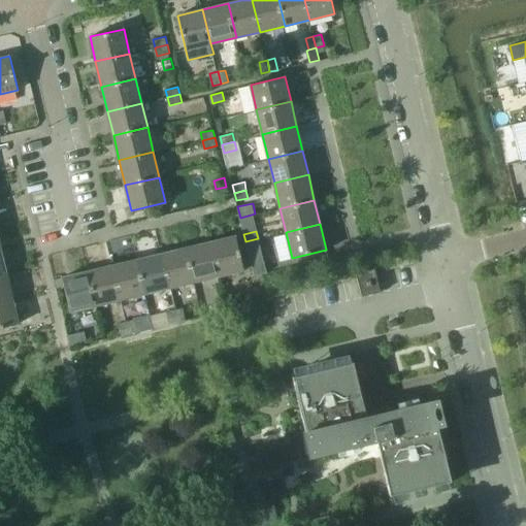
[(236,235),(210,241),(219,275),(244,269),(236,235)]
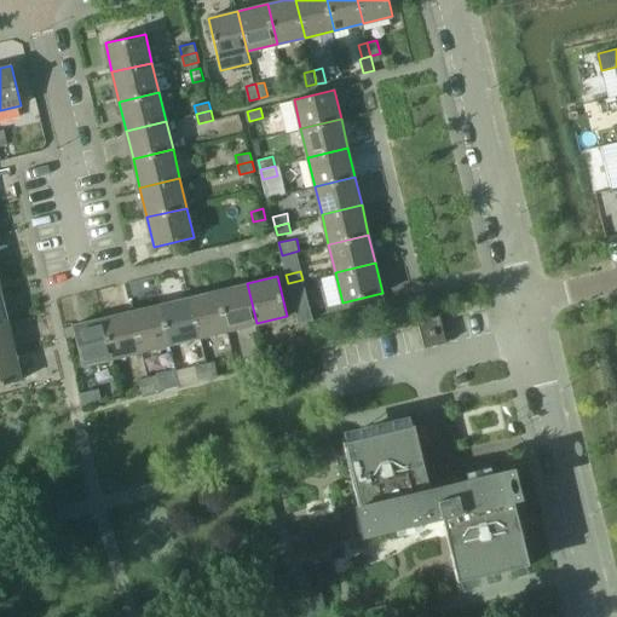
[(303,280),(288,283),(290,293),(305,289),(303,280)]
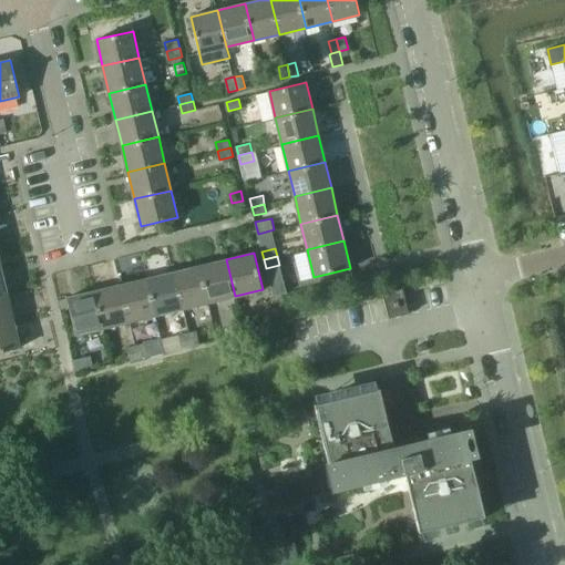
[(226,259),(201,266),(209,302),(235,296),(226,259)]
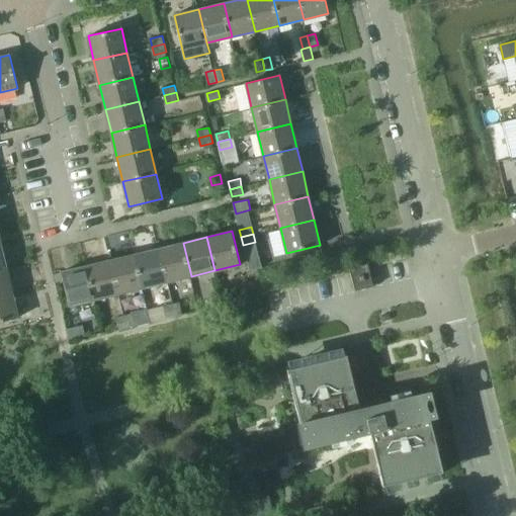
[(183,243),(158,249),(166,282),(191,276),(183,243)]
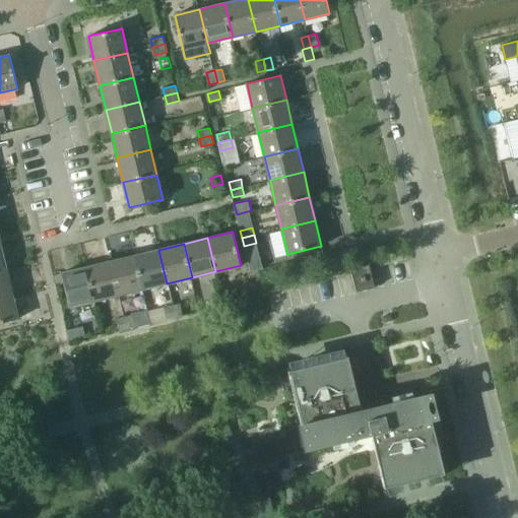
[(158,250),(134,255),(142,288),(167,283),(158,250)]
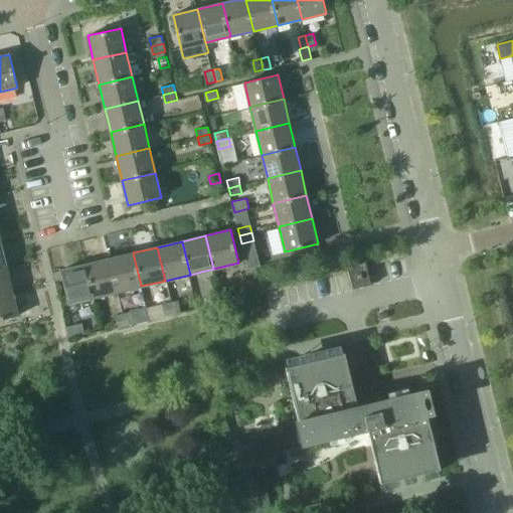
[(133,252),(110,259),(118,292),(141,286),(133,252)]
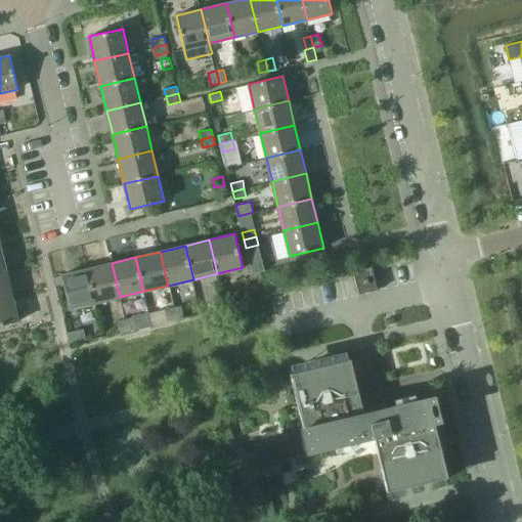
[(112,263),(87,269),(95,303),(120,297),(112,263)]
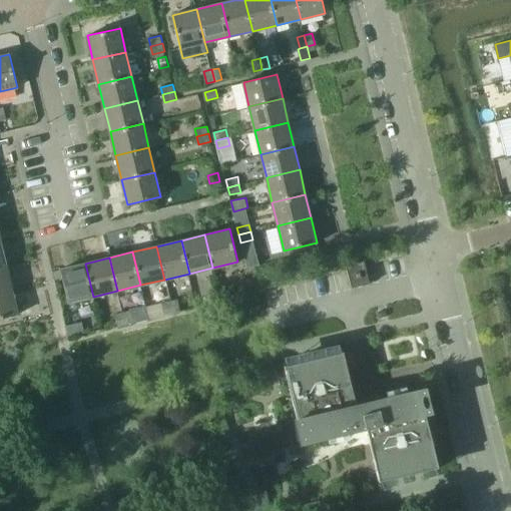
[(352,288),(357,287),(370,284),(365,260),(346,265),(352,288)]
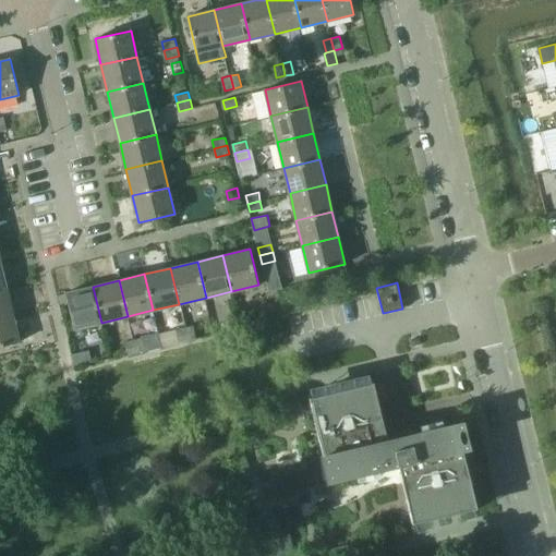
[(75,329),(101,323),(93,287),(67,293),(69,302),(75,329)]
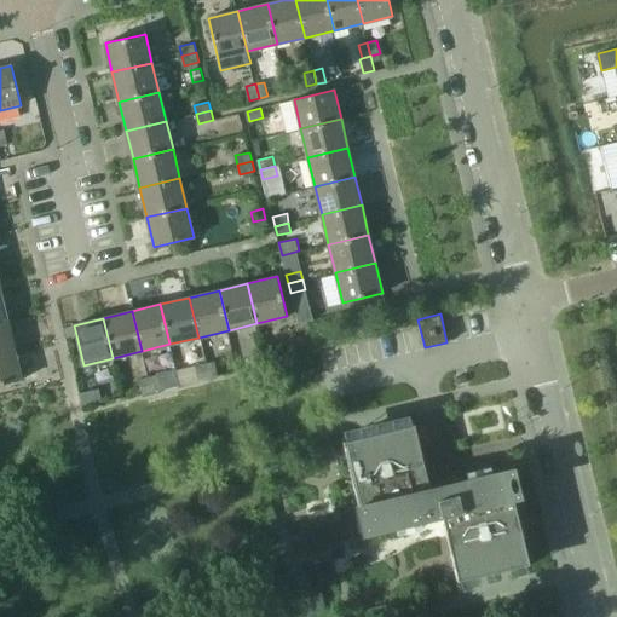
[(7,321),(0,322),(0,353),(15,350),(7,321)]
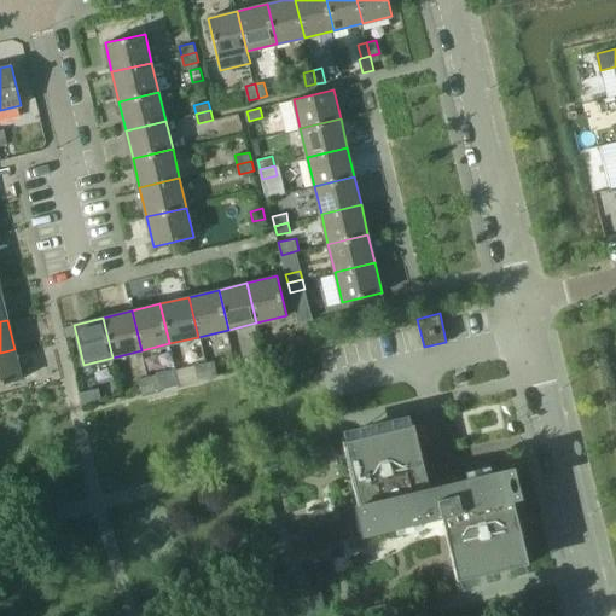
[(74,325),(63,327),(67,337),(76,335),(74,325)]
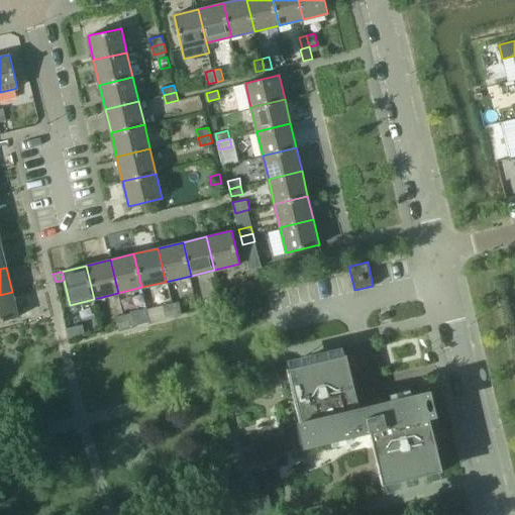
[(12,292),(0,295),(0,320),(18,317),(12,292)]
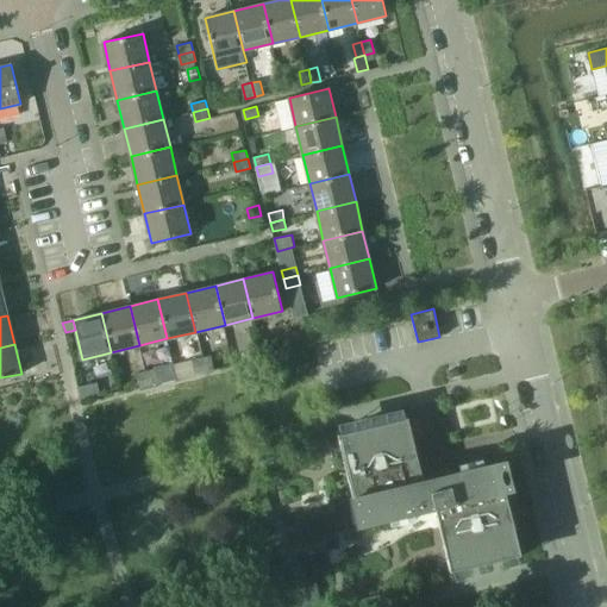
[(270,349),(261,350),(264,364),(274,362),(270,349)]
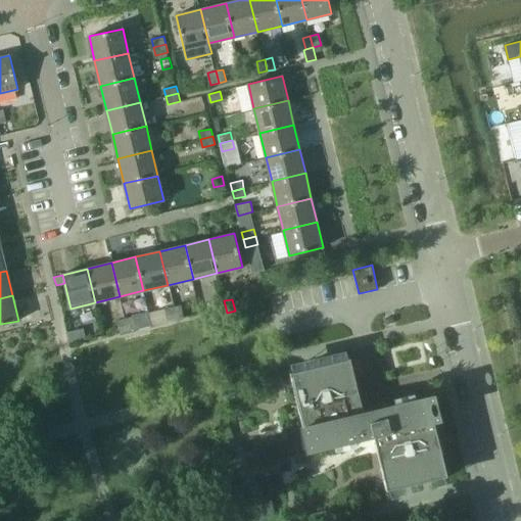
[(219,315),(227,313),(224,300),(216,302),(219,315)]
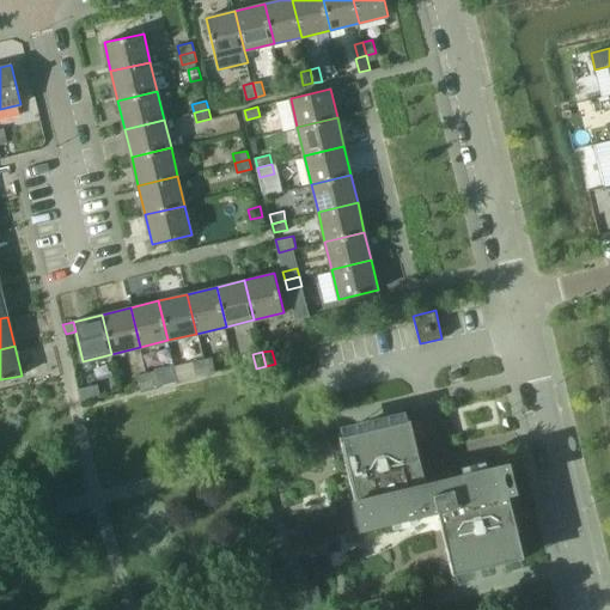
[(212,357),(202,359),(206,373),(215,371),(212,357)]
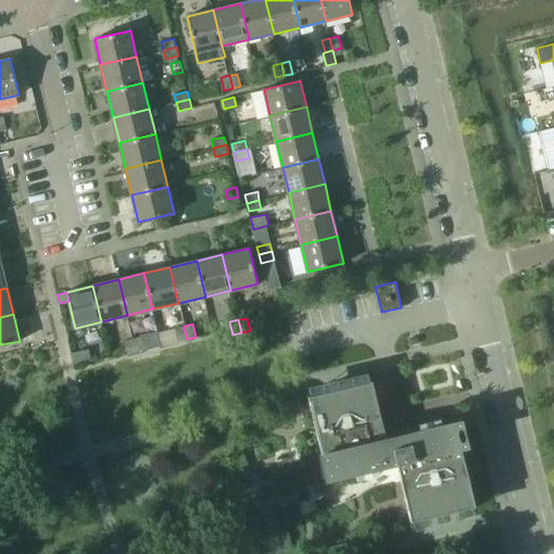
[(179,341),(187,339),(184,326),(176,328),(179,341)]
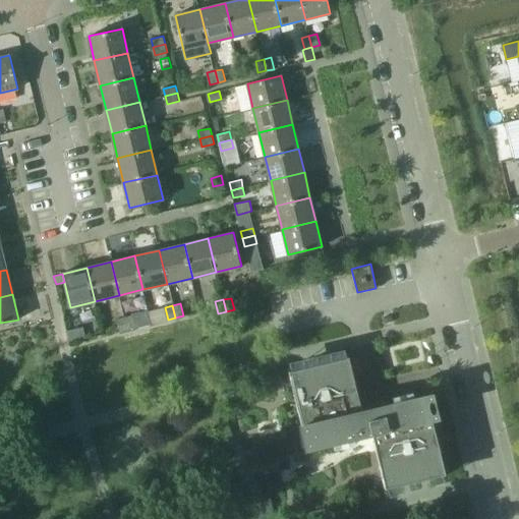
[(132,315),(124,316),(127,329),(135,327),(132,315)]
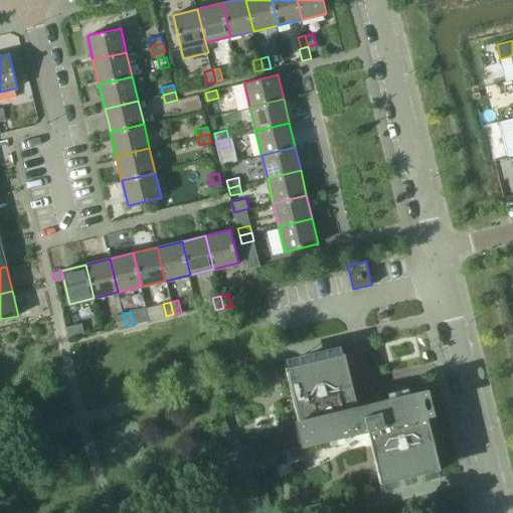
[(115,315),(118,327),(126,325),(123,313),(115,315)]
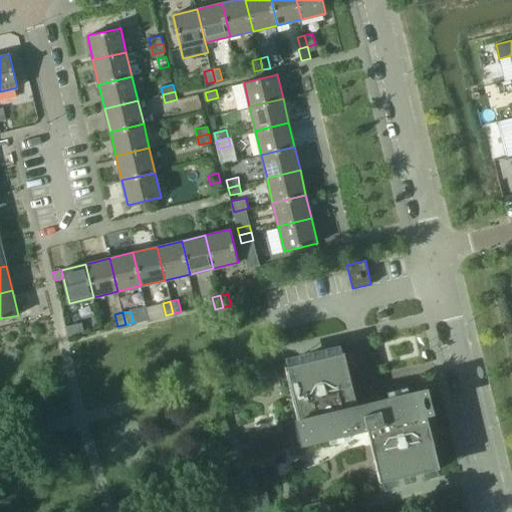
[(74,324),(77,335),(85,334),(82,322),(74,324)]
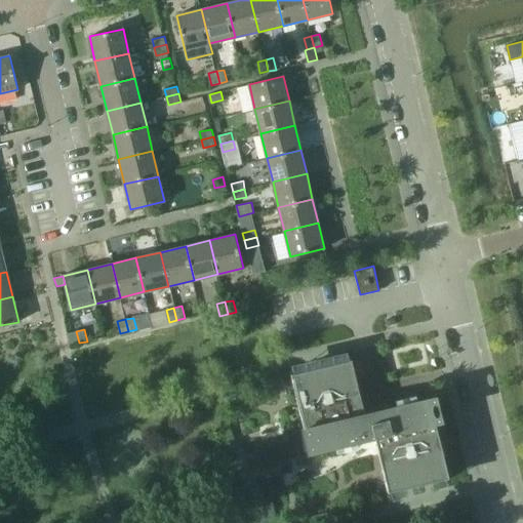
[(76,331),(67,333),(70,345),(79,343),(76,331)]
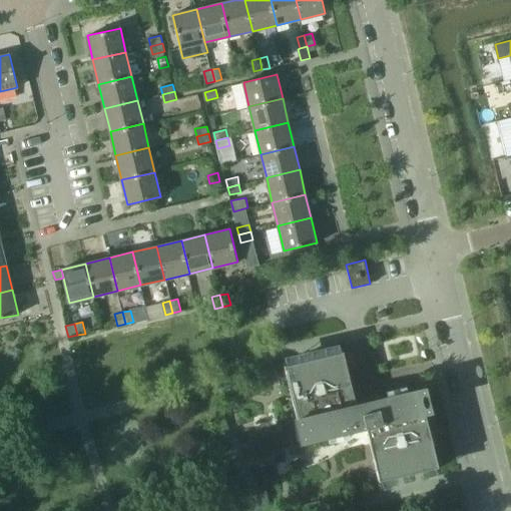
[(285,365),(304,443),(367,428),(380,481),(381,481),(381,480),(437,467),(438,467),(420,389),(356,404),(344,351),(342,352),(287,366),(286,365),(285,365)]
